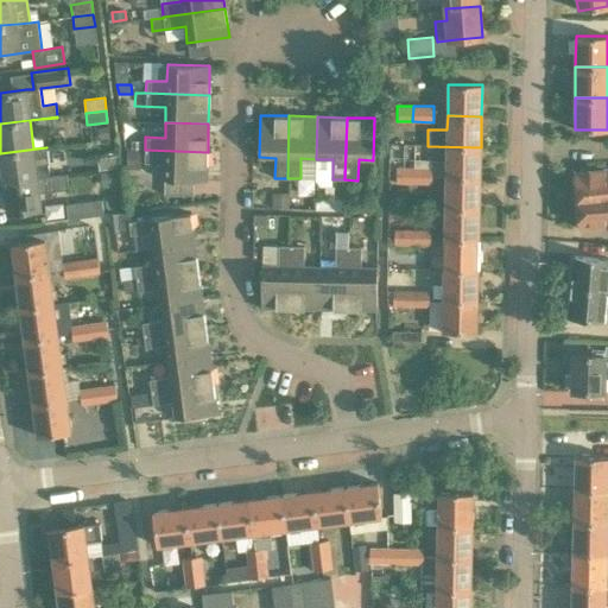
[(109,134),(107,124),(96,125),(99,137),(109,134)]
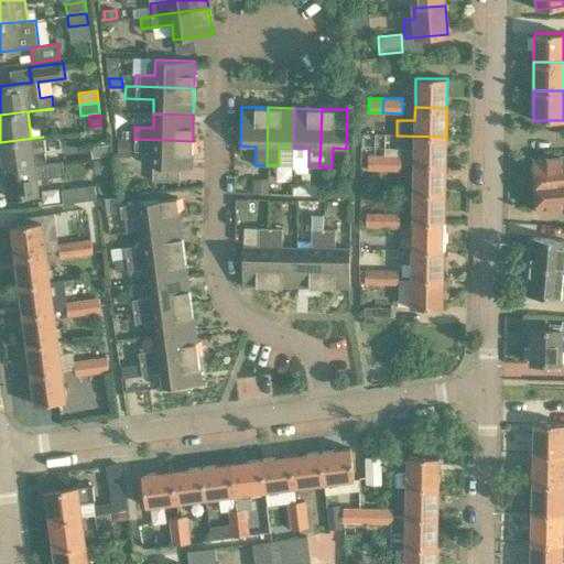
[(414,165),(445,165),(446,137),(397,136),(397,137),(414,137),(414,165)]
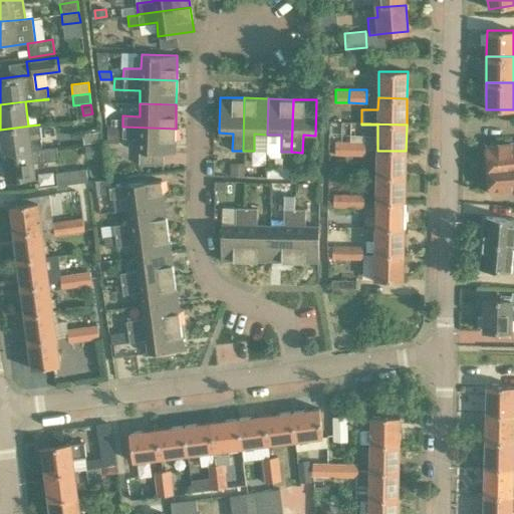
[(39,124),(0,130),(0,132),(3,155),(42,150),(39,124)]
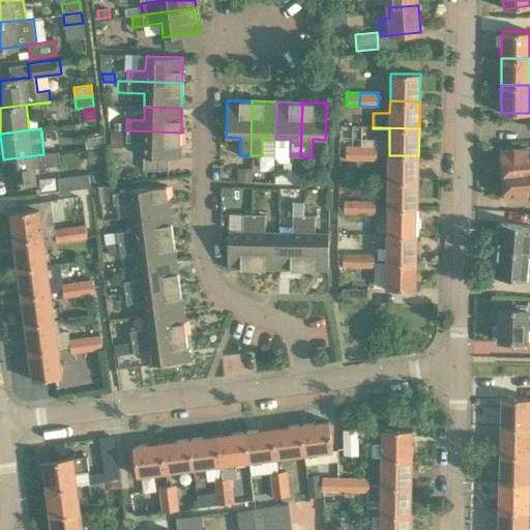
[(112,129),(111,145),(121,145),(122,129),(112,129)]
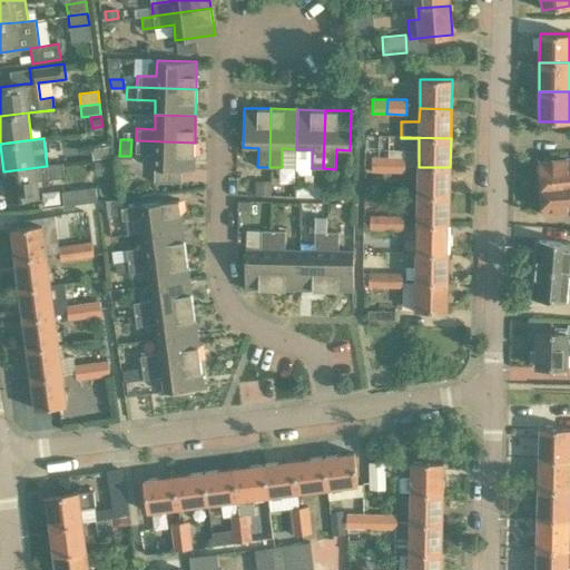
[(194,169),(195,143),(136,140),(135,153),(154,153),(154,168),(194,169)]
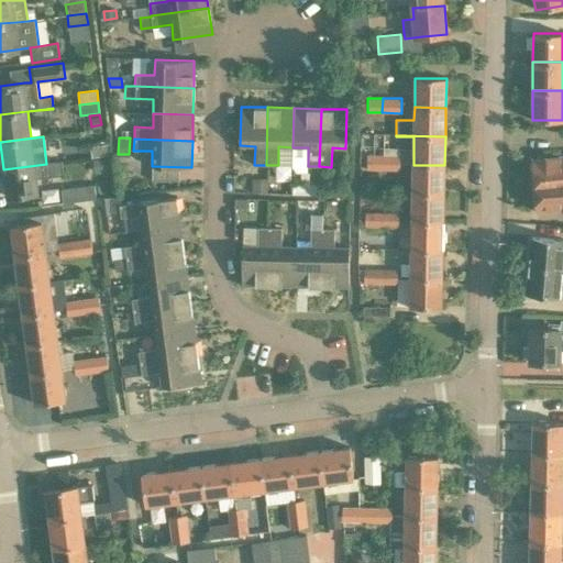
[(89,146),(91,158),(110,155),(109,144),(89,146)]
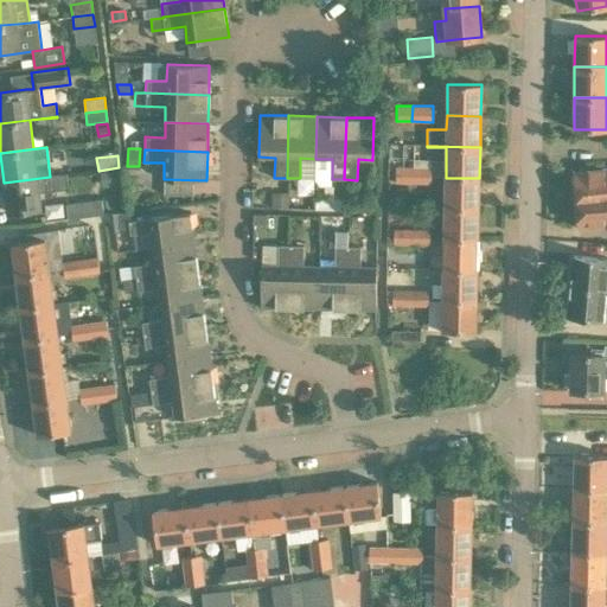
[(395,183),(410,184),(411,167),(395,166),(395,183)]
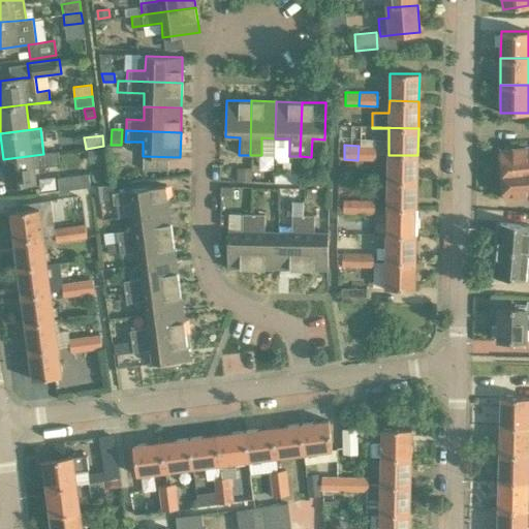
[(376,146),(359,146),(358,160),(376,160),(376,146)]
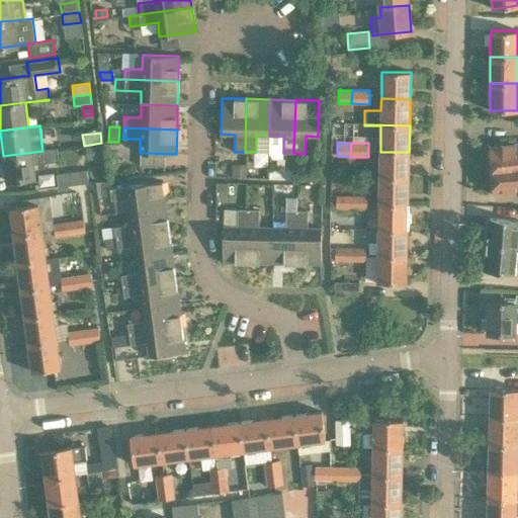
[(517,143),(489,146),(491,171),(500,170),(501,178),(517,176),(517,143)]
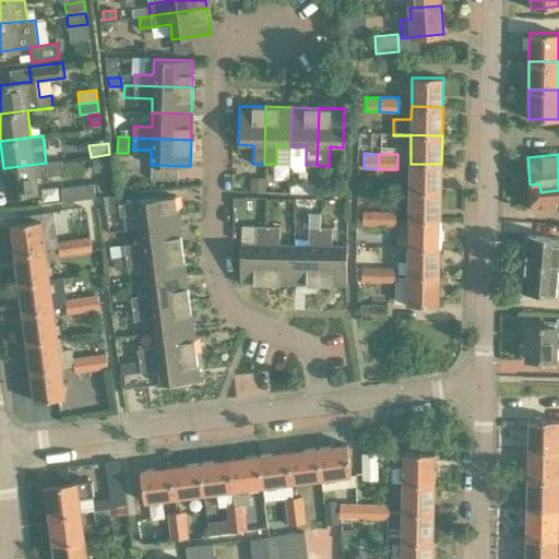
[(94,157),(95,169),(110,168),(108,155),(94,157)]
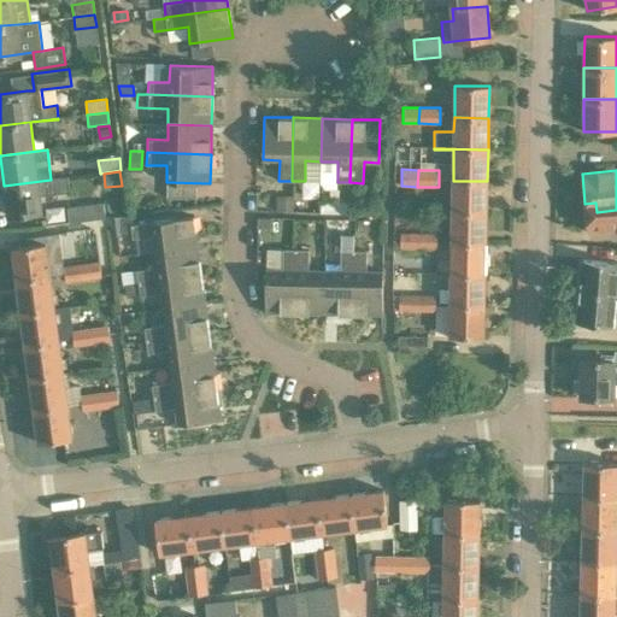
[(68,177),(51,180),(4,186),(7,216),(42,211),(40,195),(70,192),(68,177)]
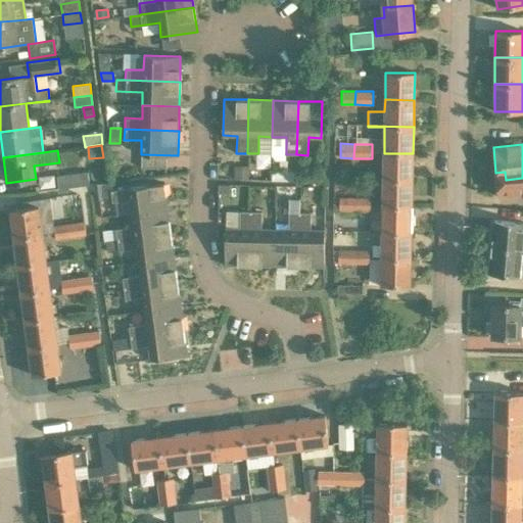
[(383,179),(413,180),(413,153),(384,153),(383,179)]
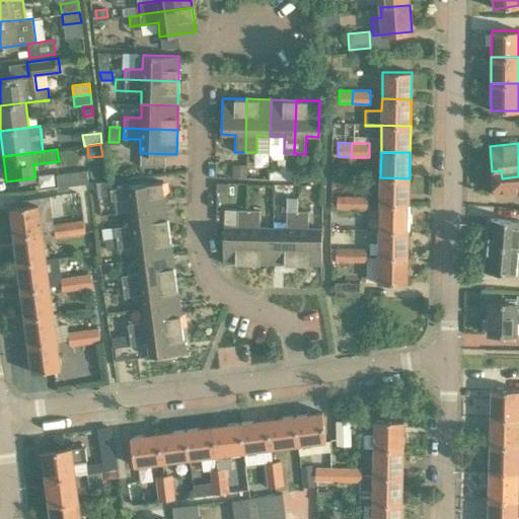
[(245,166),(233,166),(233,177),(245,178),(245,166)]
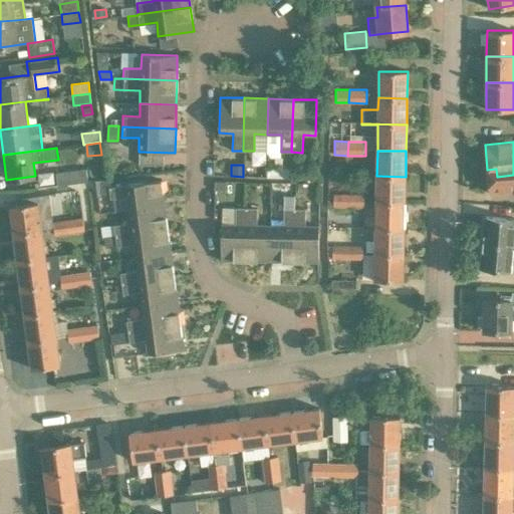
[(292,168),(276,168),(275,177),(292,178),(292,168)]
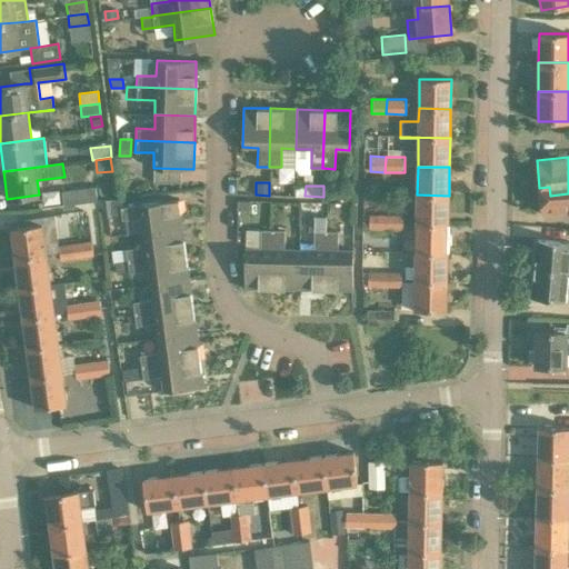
[(95,187),(61,191),(63,205),(97,200),(95,187)]
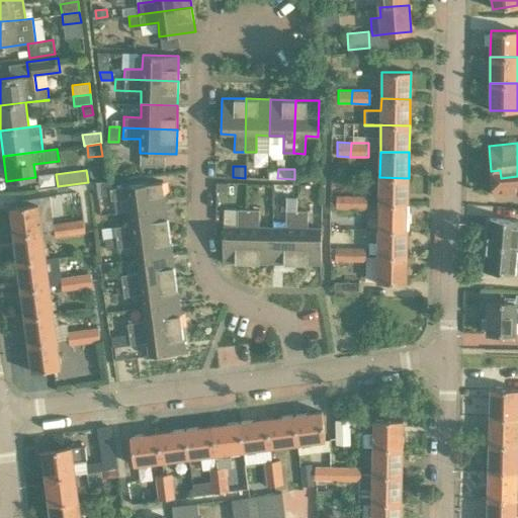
[(517,176),(501,178),(500,170),(491,171),(493,191),(516,189),(517,191),(517,176)]
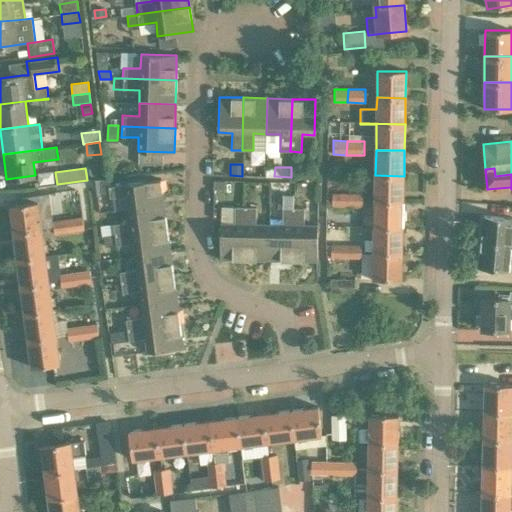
[(374,202),(403,202),(404,176),(375,175),(374,202)]
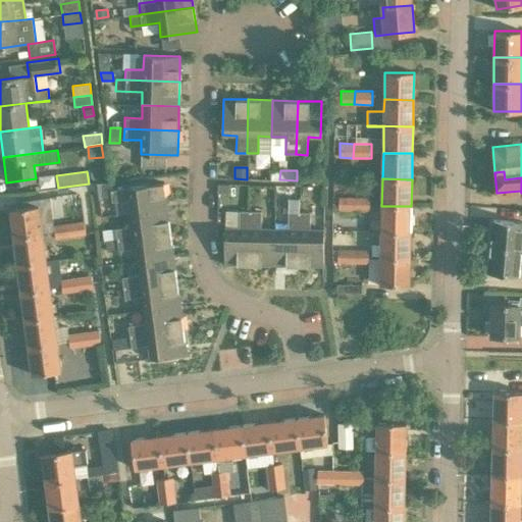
[(167,208),(164,183),(110,190),(109,181),(96,184),(98,200),(111,198),(112,202),(128,200),(131,213),(167,208)]
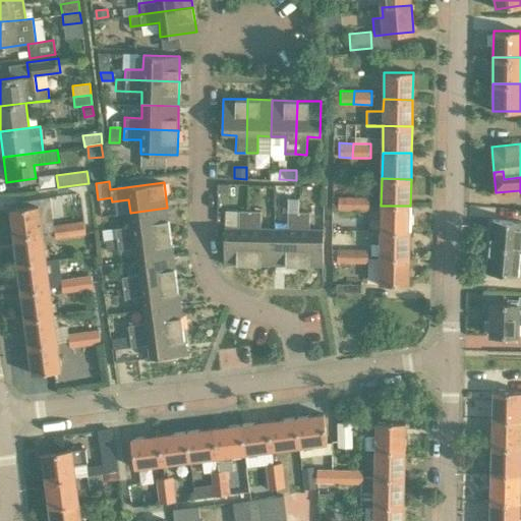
[(219,184),(219,192),(229,192),(229,184),(219,184)]
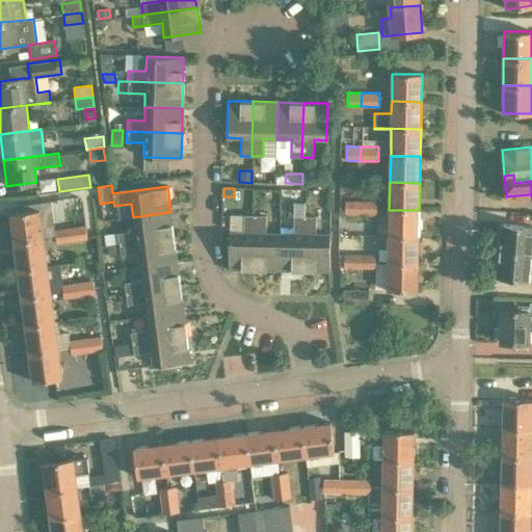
[(345,215),(358,215),(360,201),(345,201),(345,215)]
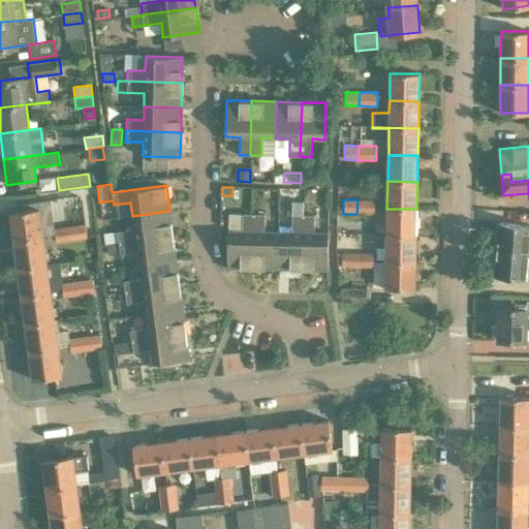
[(374,199),(358,199),(356,214),(374,214),(374,199)]
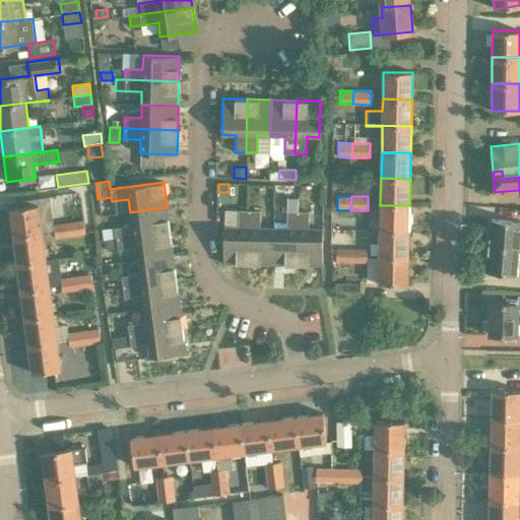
[(286,211),(298,211),(298,198),(286,198),(286,211)]
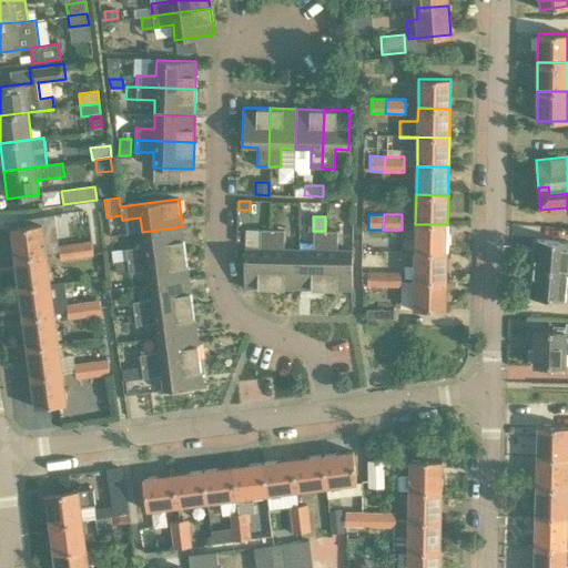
[(11,227),(14,256),(46,252),(42,223),(11,227)]
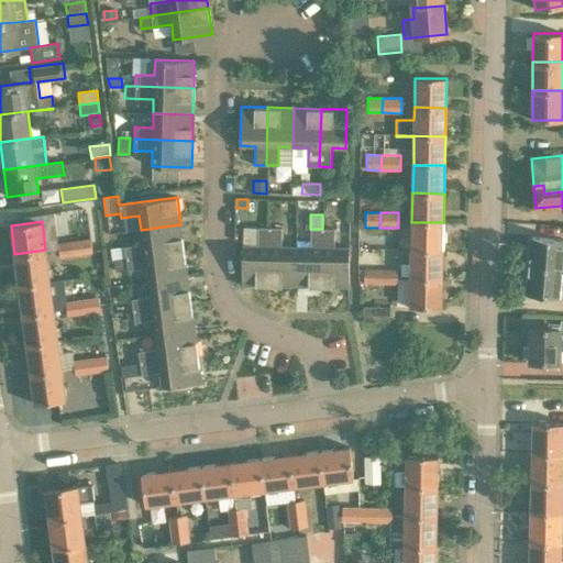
[(411,251),(442,251),(443,222),(411,222),(411,251)]
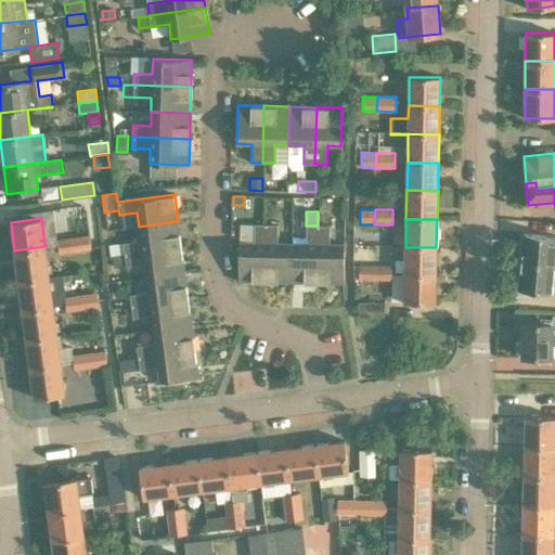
[(125,255),(181,247),(178,221),(139,227),(140,241),(123,243),(125,255)]
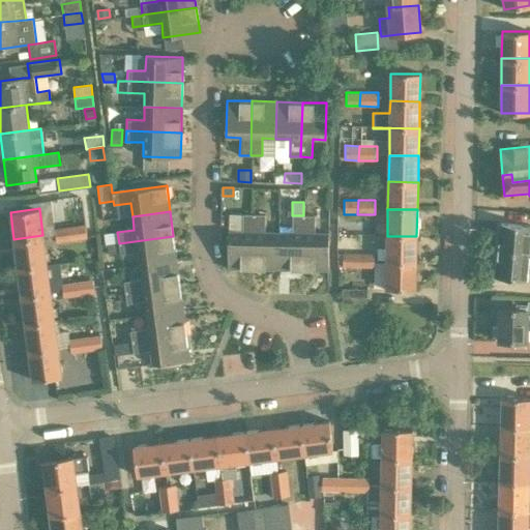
[(228,231),(228,268),(252,268),(253,214),(242,214),(241,232),(228,231)]
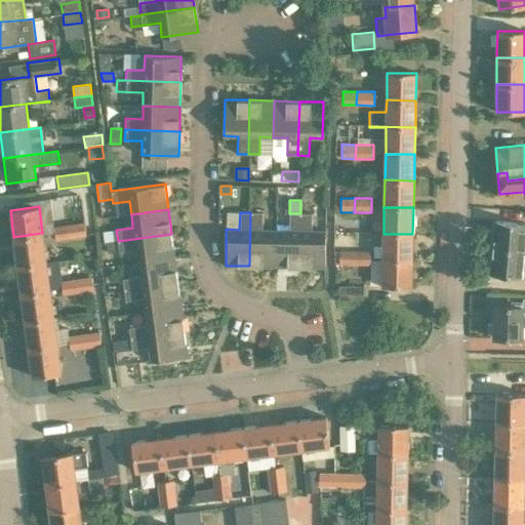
[(250,212),(249,266),(275,267),(275,230),(261,230),(261,213),(250,212)]
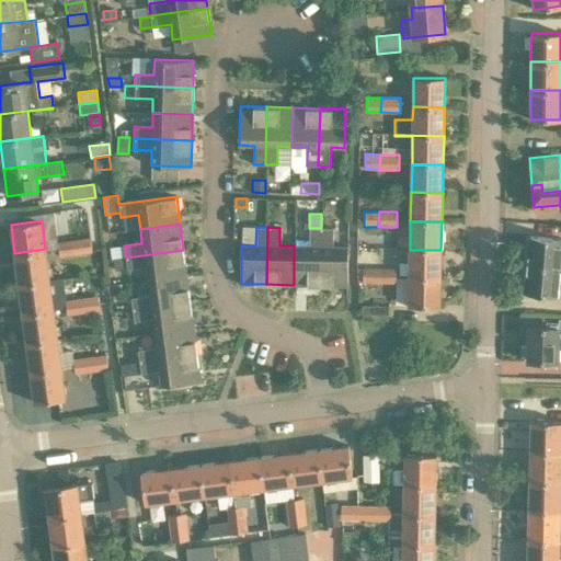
[(294,245),(294,285),(320,285),(321,228),(309,228),(309,245),(294,245)]
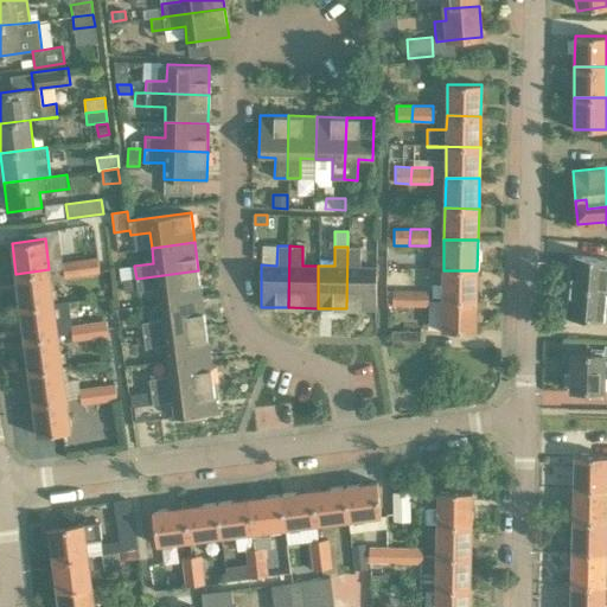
[(359,247),(347,247),(346,308),(376,310),(377,267),(359,267),(359,247)]
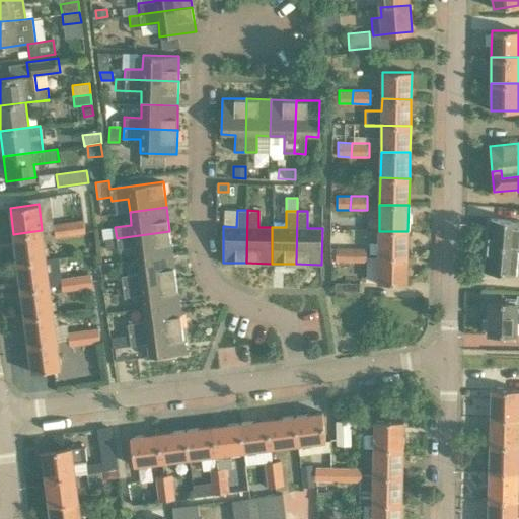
[(85,233),(83,219),(69,221),(70,228),(67,228),(68,236),(85,233)]
